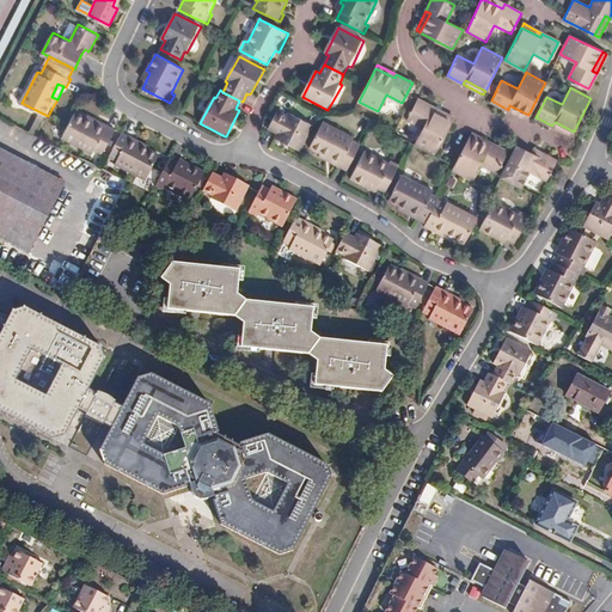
[(434,154),(451,121),(430,111),(433,106),(418,98),(408,118),(422,127),(412,144),(434,154)]
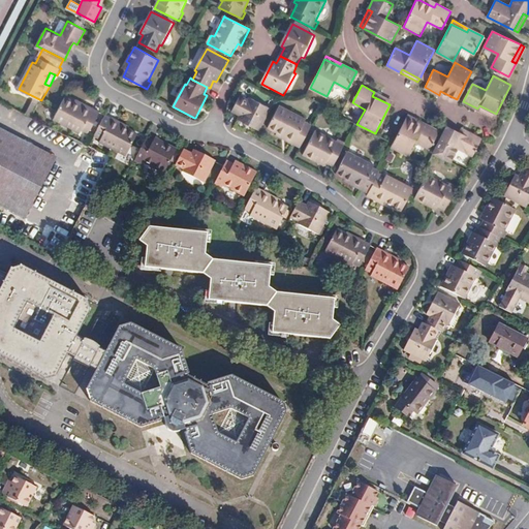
[(457,99),(440,91),(439,95),(455,103),(457,99)]
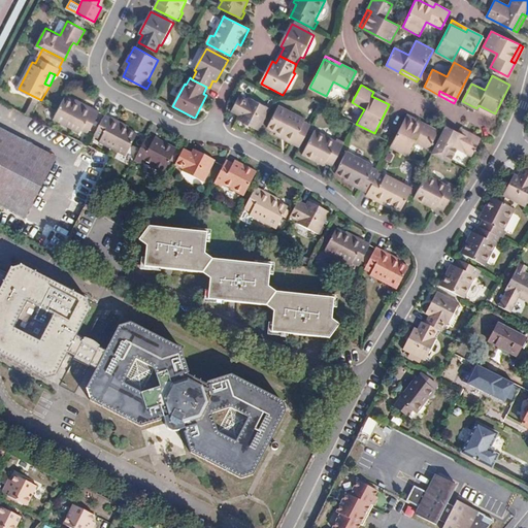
[(391,100),(373,92),(371,96),(389,104),(391,100)]
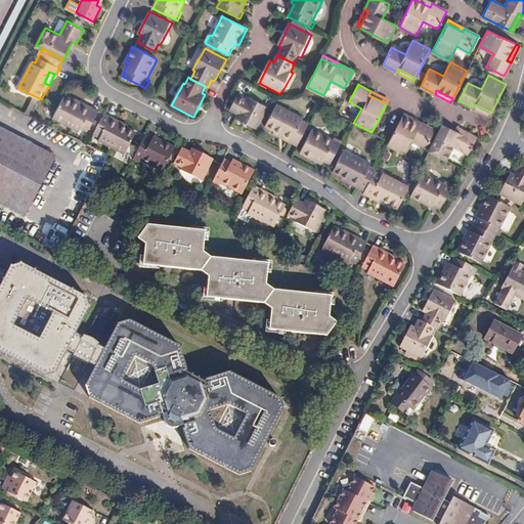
[(238,94),(230,111),(237,115),(235,119),(258,131),(270,108),(248,96),(247,98),(238,94)]
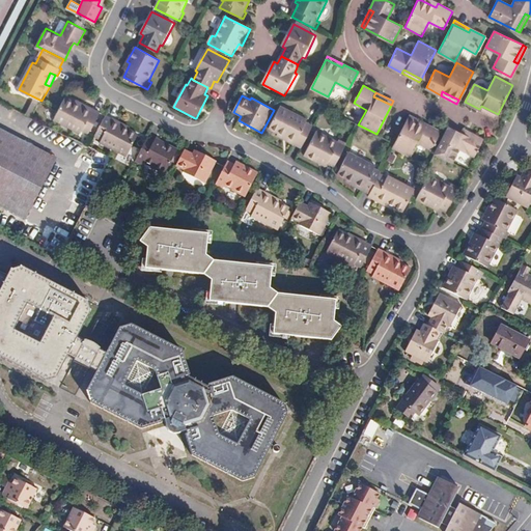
[(68,96),(56,119),(83,134),(84,131),(91,134),(103,112),(95,108),(94,110),(91,114),(80,109),(83,104),(68,96)]
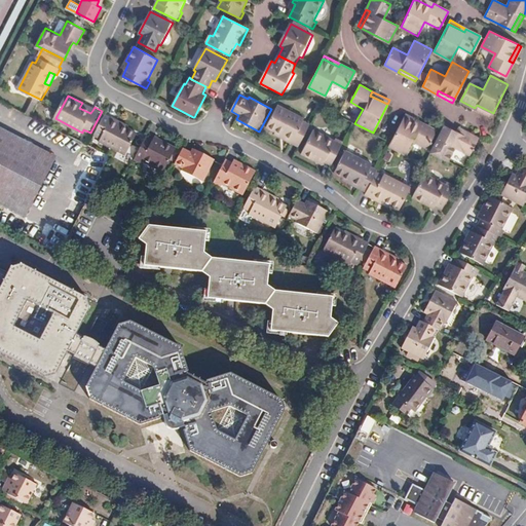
[(90,113),(94,109),(82,103),(79,108),(90,113)]
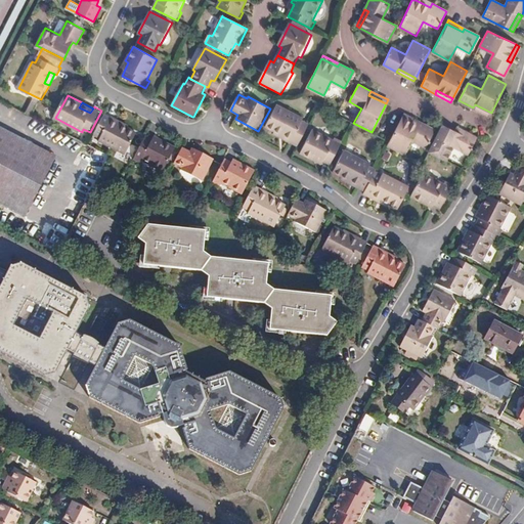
[(491,113),(475,104),(473,107),(489,116),(491,113)]
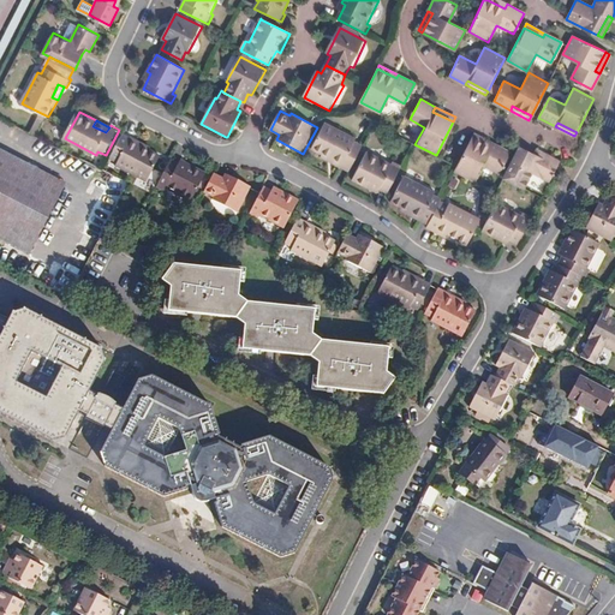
[(326,124),(312,149),(330,159),(333,155),(345,161),(342,166),(341,168),(350,173),(364,147),(356,142),(357,139),(326,124)]
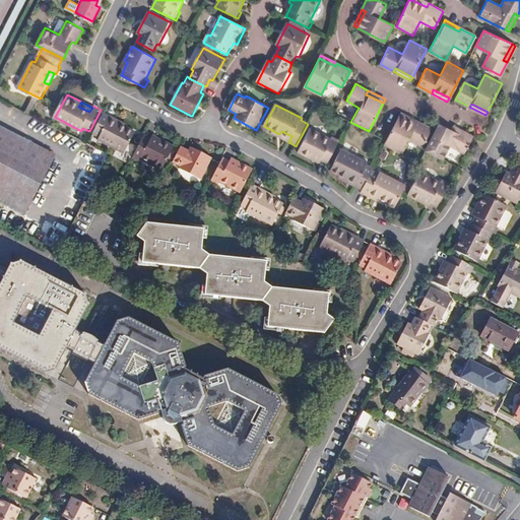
[(106,112),(94,134),(101,137),(100,140),(127,154),(138,131),(123,124),(121,128),(111,123),(113,118),(114,116),(106,112)]
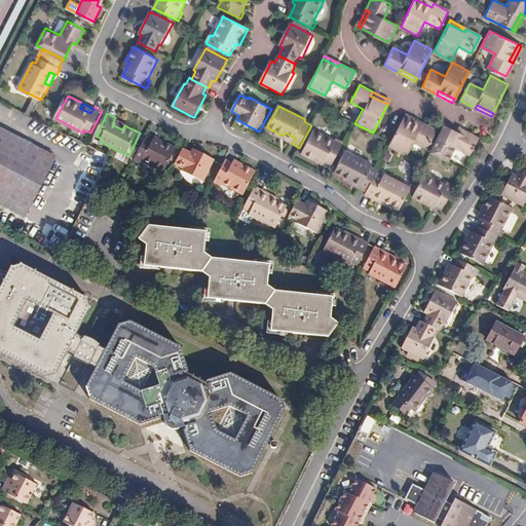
[(420,122),(405,114),(403,118),(419,125),(420,122)]
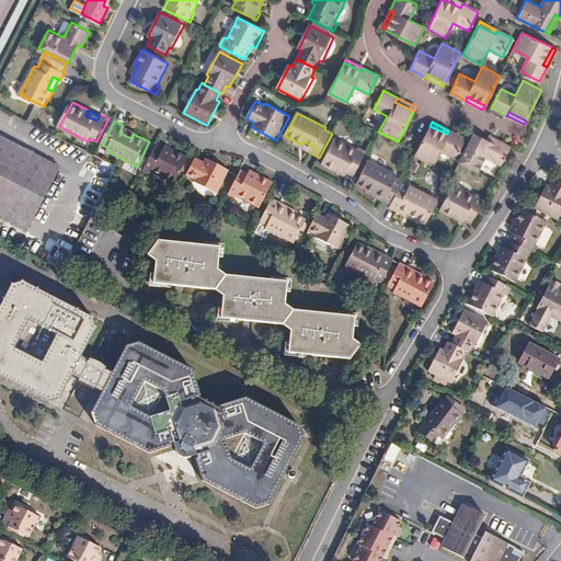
[(455,157),(465,139),(448,130),(447,134),(430,126),(416,151),(414,157),(432,165),(441,150),(455,157)]
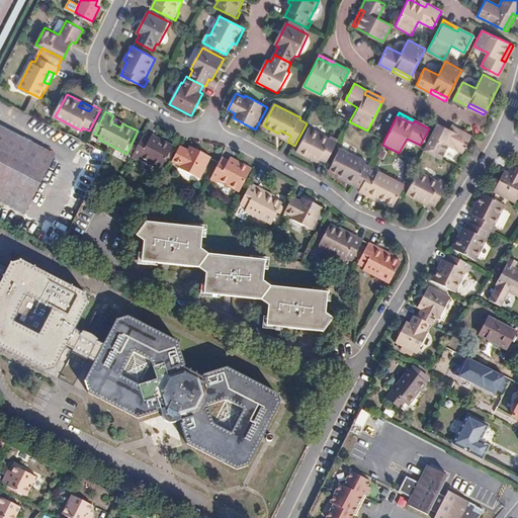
[(122,123),(112,117),(110,122),(120,127),(122,123)]
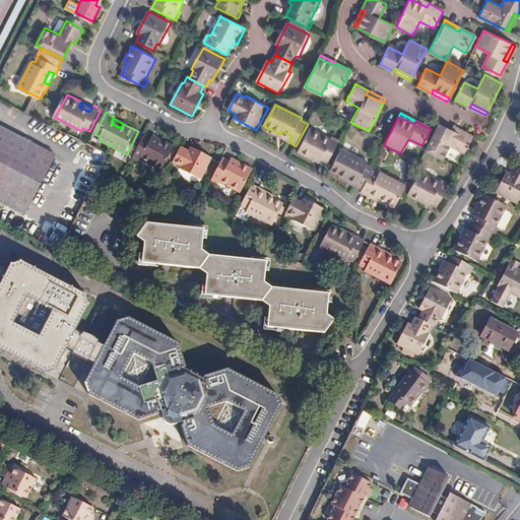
[(59,154),(0,124),(0,201),(26,215),(59,154)]
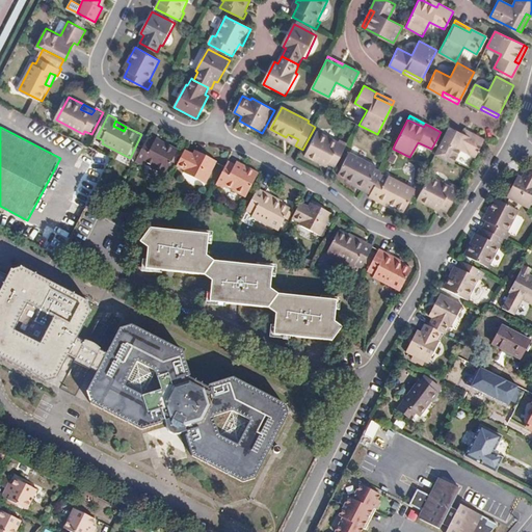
[(483,139),(469,131),(467,135),(461,132),(449,127),(435,155),(451,163),(459,149),(475,156),(483,139)]
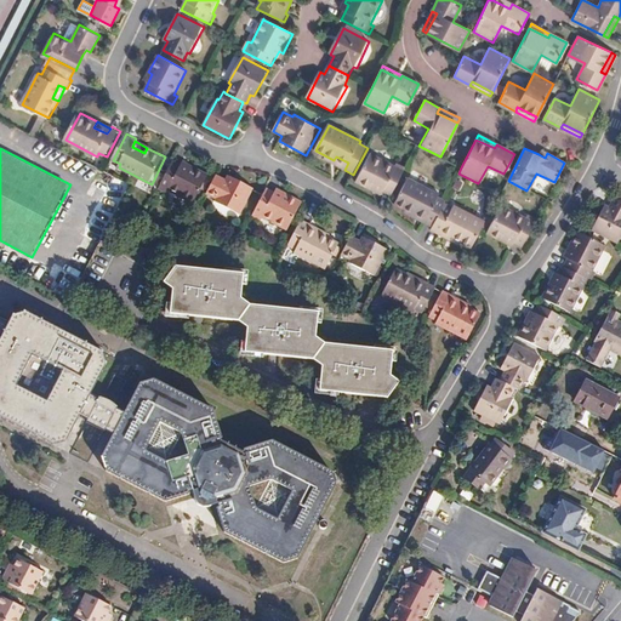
[(371,154),(355,183),(375,193),(376,189),(391,197),(392,197),(406,169),(398,165),(397,167),(371,154)]
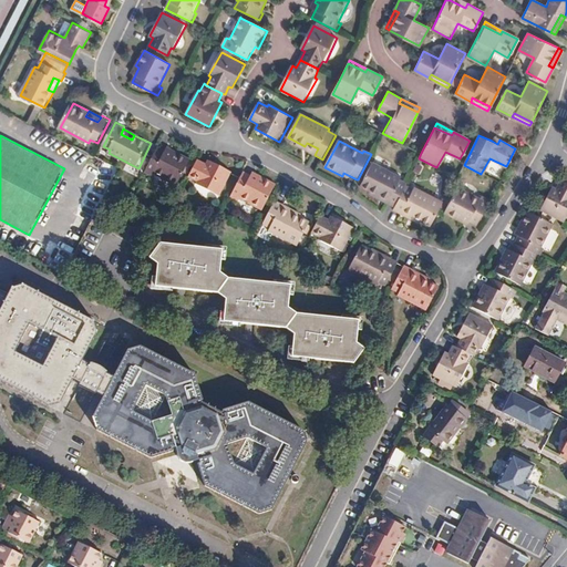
[(318,148),(307,143),(305,146),(316,153),(318,148)]
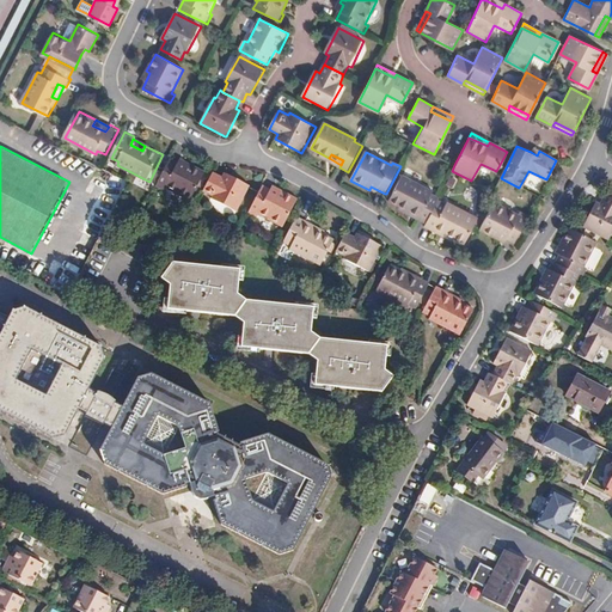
[(173,157),(160,185),(169,190),(170,188),(170,187),(194,201),(209,172),(190,161),(188,165),(173,157)]
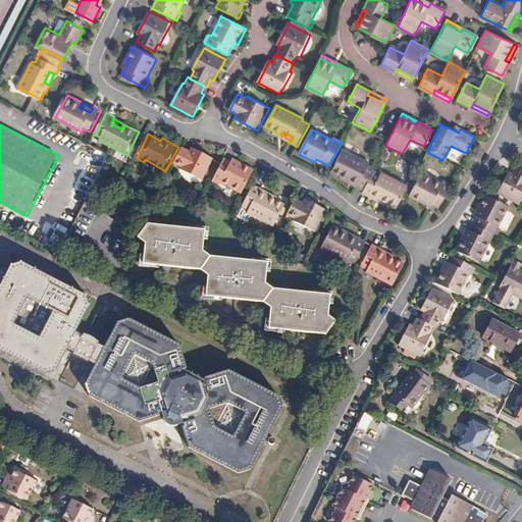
[(88,169),(99,149),(88,143),(76,163),(88,169)]
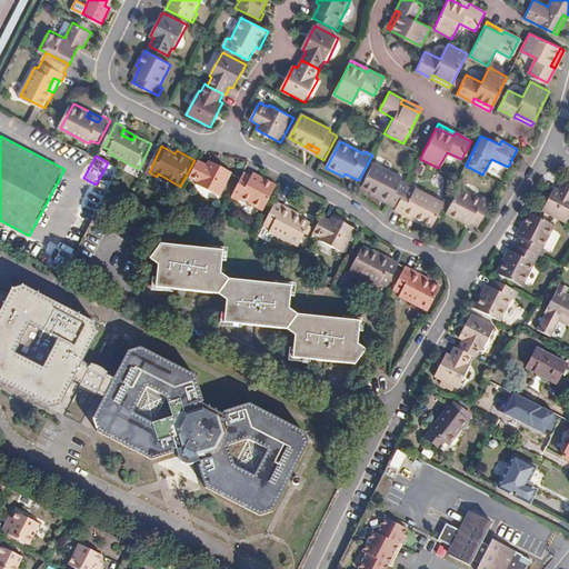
[(201,159),(191,178),(200,182),(199,185),(222,197),(235,173),(236,172),(211,160),(209,163),(201,159)]
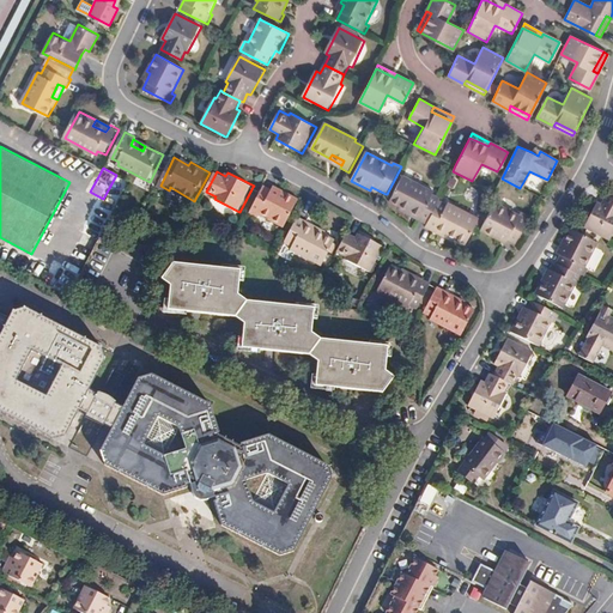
[(0,259),(71,296),(129,182),(116,175),(103,199),(67,269),(55,263),(54,266),(31,254),(0,237),(0,259)]
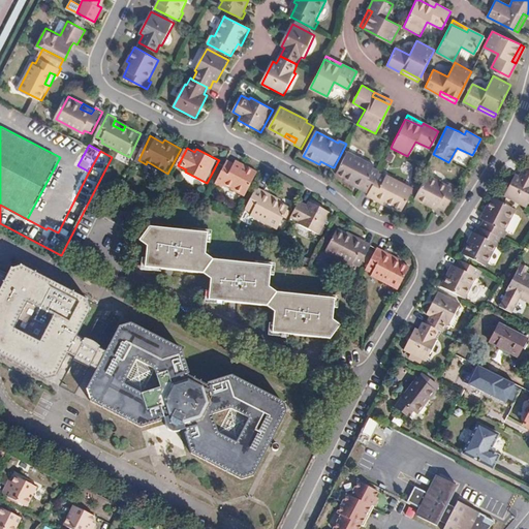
[(348,152),(336,176),(352,184),(355,179),(365,184),(362,189),(361,191),(369,195),(379,176),(380,173),(374,169),(375,166),(348,152)]
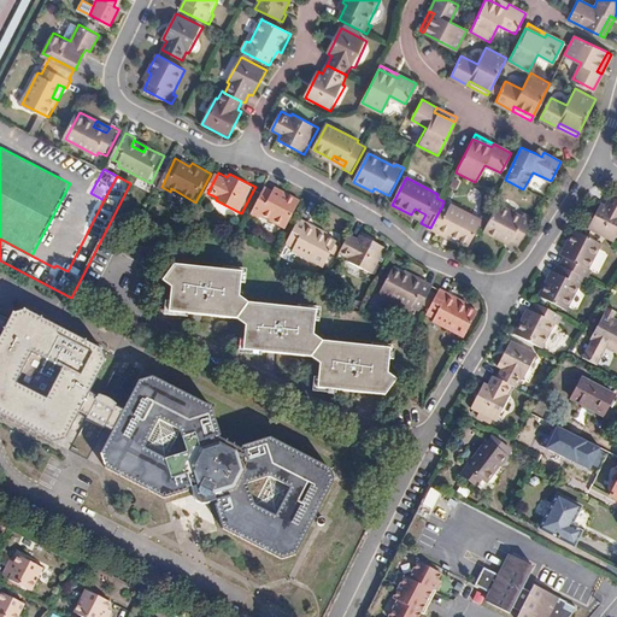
[(283,194),(268,187),(253,215),(262,219),(263,217),(288,230),(303,201),(285,192),(283,194)]
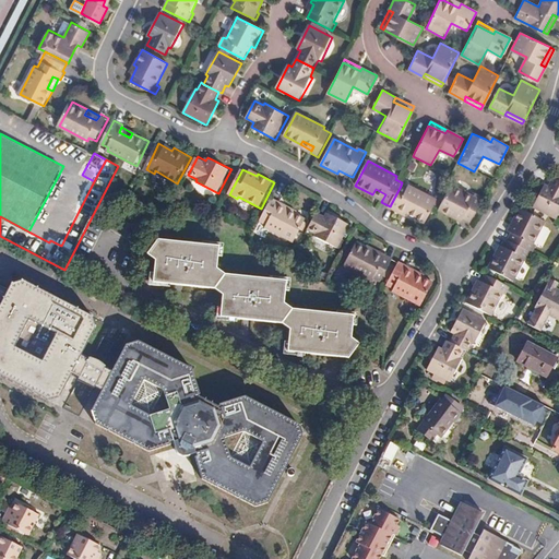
[(543,182),(531,206),(555,219),(558,210),(558,181),(550,177),(547,185),(543,182)]
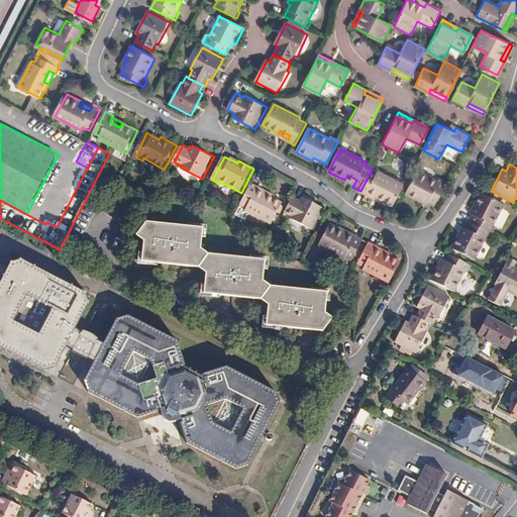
[(392,208),(404,186),(379,172),(377,175),(371,172),(360,191),(359,193),(367,197),(368,195),(370,191),(381,197),(379,200),(392,208)]
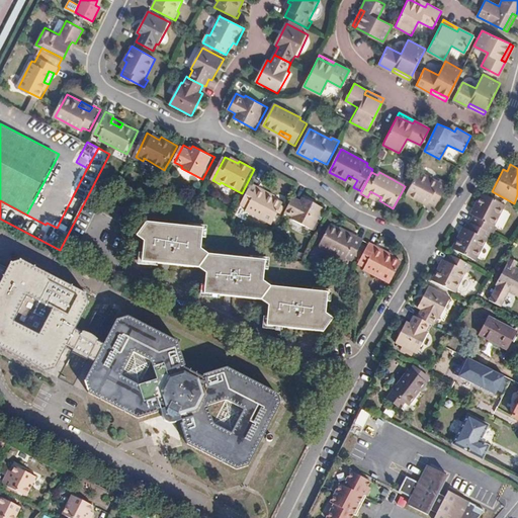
[(419,172),(407,197),(422,204),(423,201),(436,207),(448,184),(441,180),(440,182),(419,172)]
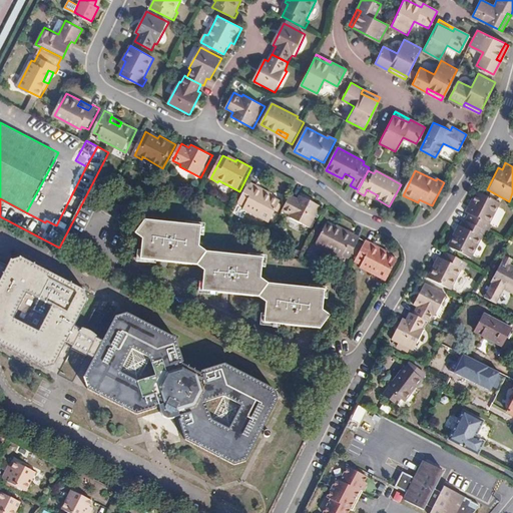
[(354,178),(345,173),(342,178),(351,183),(354,178)]
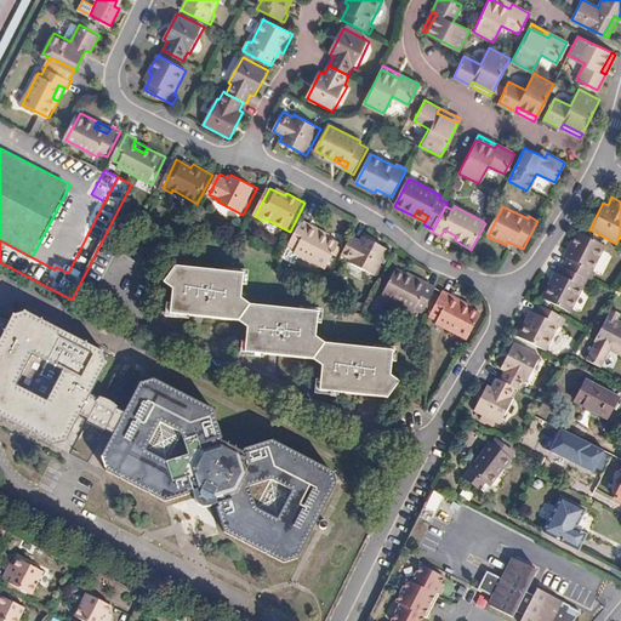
[(303,220),(289,246),(298,251),(296,254),(328,271),(342,244),(324,234),(322,239),(309,232),(312,227),(313,224),(303,220)]
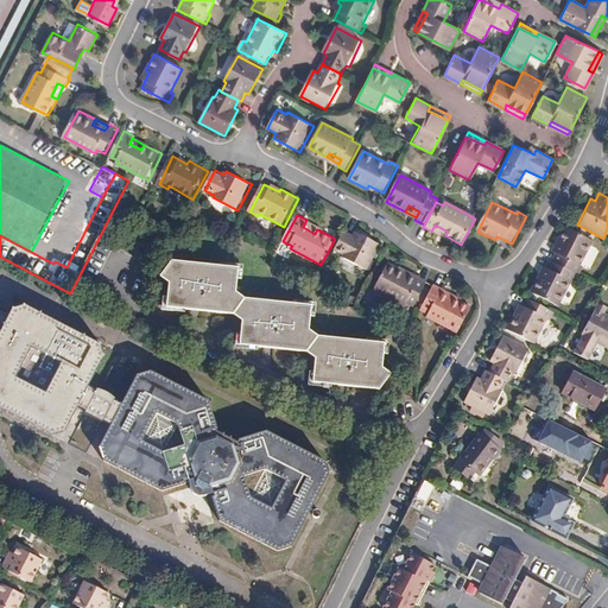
[(317,229),(305,222),(303,227),(315,234),(317,229)]
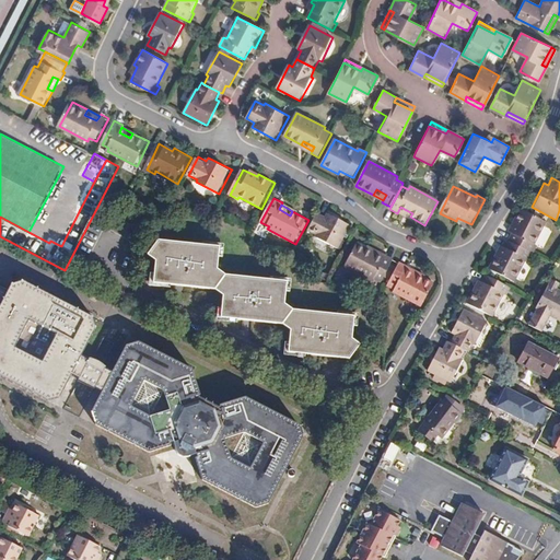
[(412,213),(400,207),(398,211),(410,217),(412,213)]
